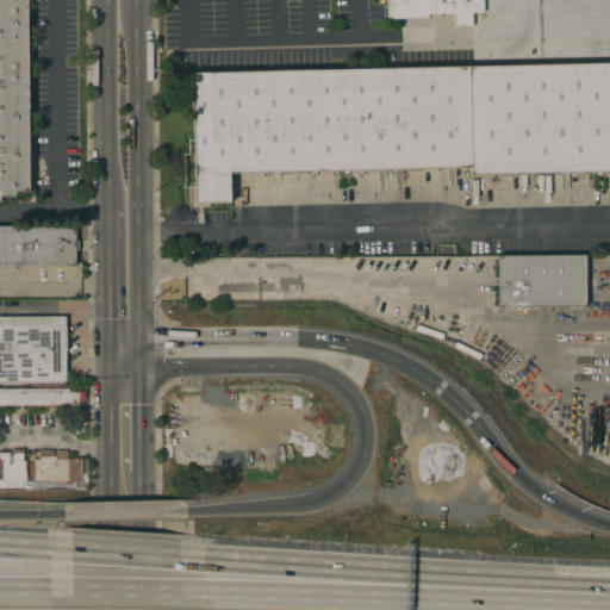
[(27,0),(29,192),(14,193),(14,197),(0,197),(0,0),(27,0)]
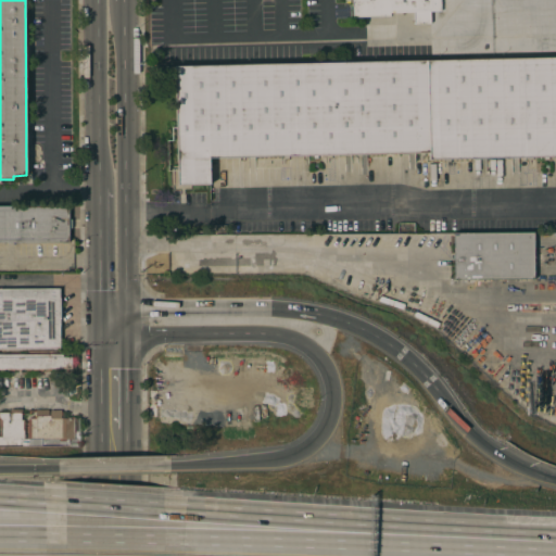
[(440,0),(441,11),(430,12),(430,24),(414,25),(414,12),(390,13),(390,16),(352,17),(352,0),(440,0)]
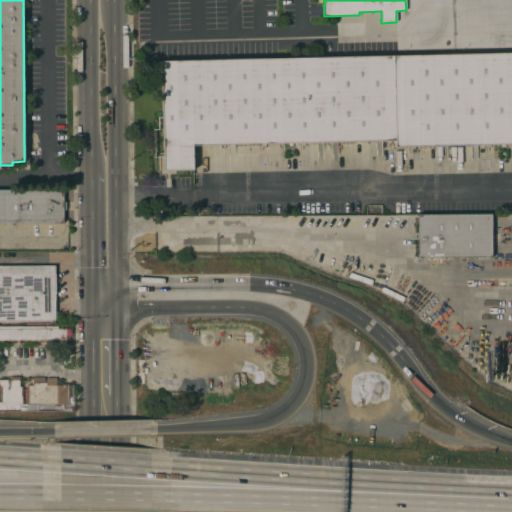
[(446,22),(434,22),(434,11),(432,11),(432,8),(434,8),(434,7),(445,7),(446,22)]
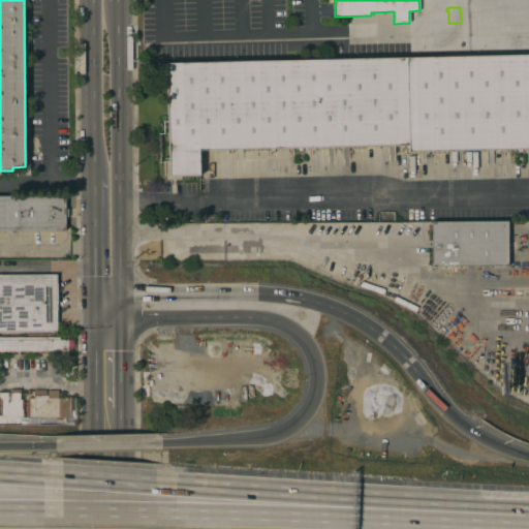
[(528,148),(407,152),(407,145),(198,151),(199,176),(168,177),(165,63),(528,55),(528,148)]
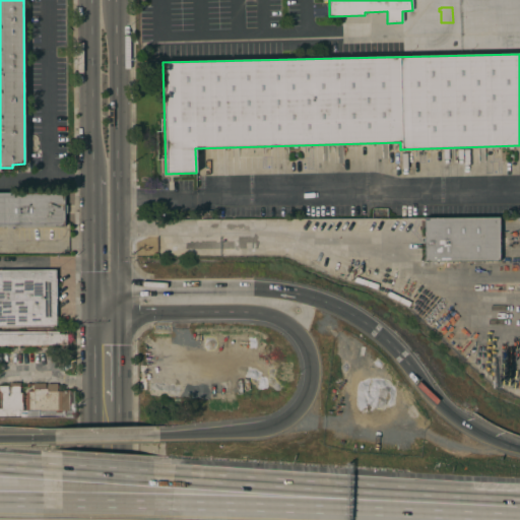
[(0,192),(64,192),(64,204),(66,204),(66,213),(64,213),(64,225),(0,225),(0,192)]
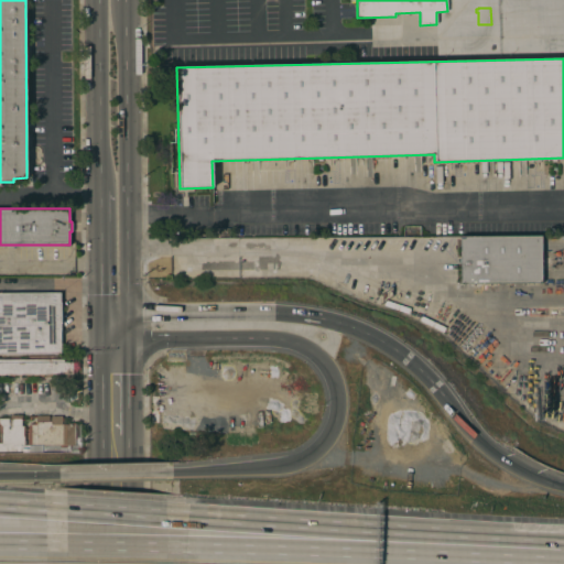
[(459,236),(541,236),(541,284),(459,284),(459,236)]
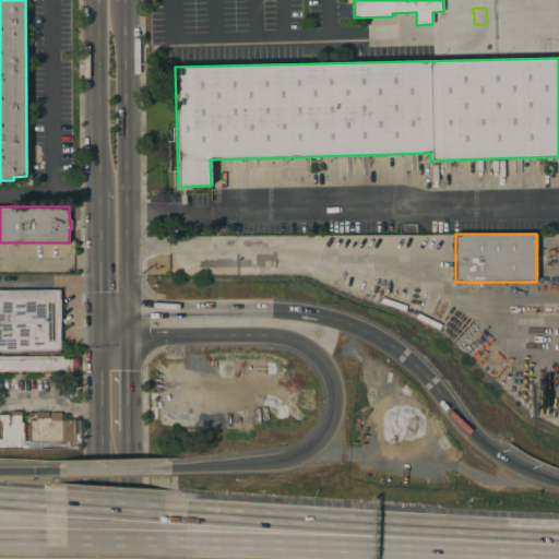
[(0,289),(59,289),(60,351),(0,351),(0,289)]
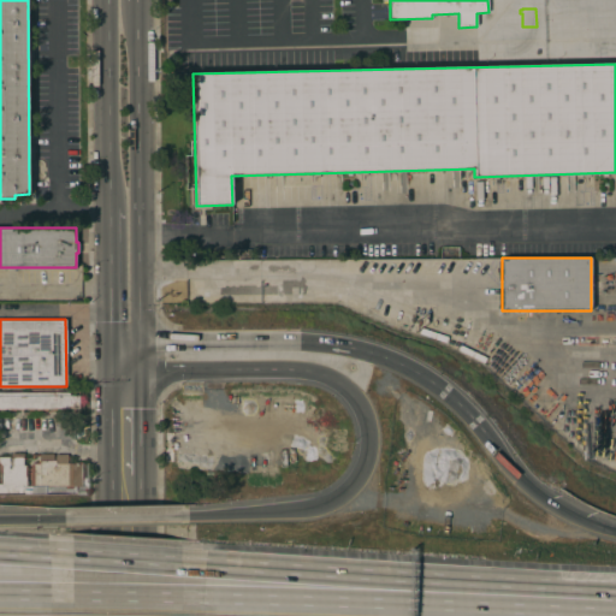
[(0,392),(69,392),(69,396),(78,396),(78,409),(0,409),(0,392)]
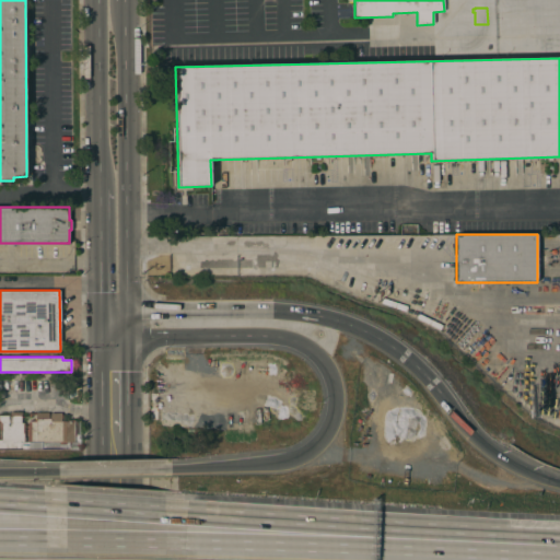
[(0,416),(10,416),(10,412),(22,412),(22,416),(21,416),(21,423),(24,423),(24,442),(27,442),(27,431),(28,431),(28,422),(30,422),(30,420),(34,420),(34,419),(35,419),(35,416),(31,416),(31,417),(28,417),(28,413),(61,413),(61,421),(81,421),(81,450),(69,450),(69,448),(0,448),(0,416)]
